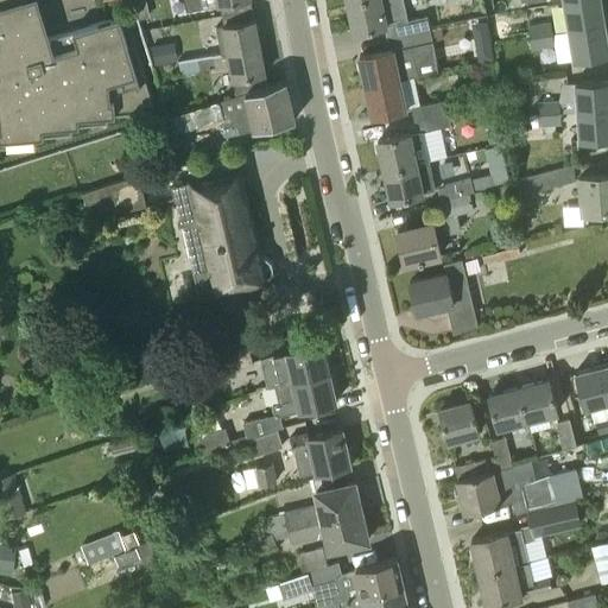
[(37,42),(25,0),(0,0),(0,146),(8,146),(7,139),(44,135),(43,128),(80,125),(80,116),(115,114),(115,106),(153,103),(135,44),(128,46),(120,17),(37,42)]
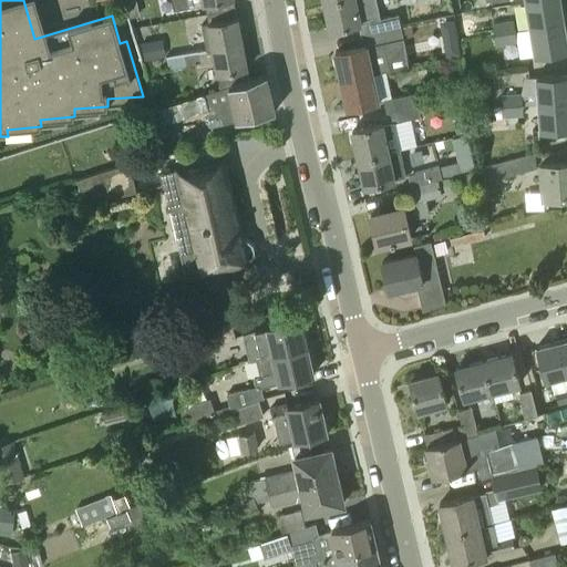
[(123,0),(130,18),(138,16),(135,0),(123,0)]
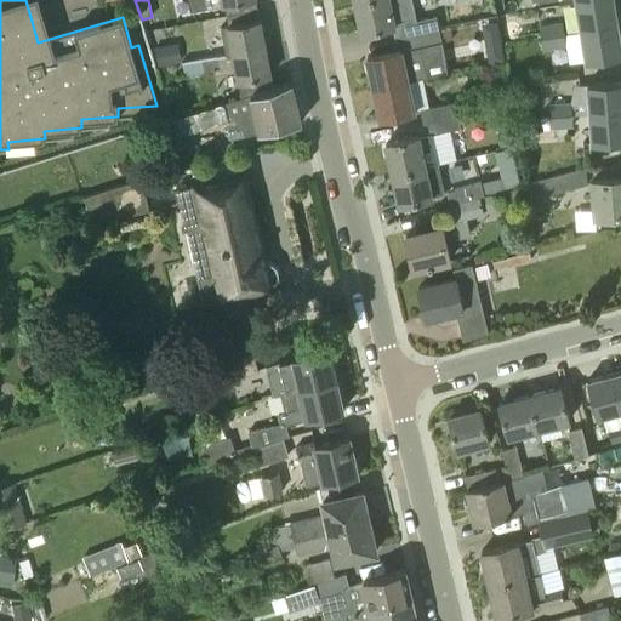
[(439,29),(450,26),(468,23),(466,12),(444,16),(444,15),(416,20),(411,0),(364,0),(354,3),(362,32),(392,24),(396,38),(439,29)]
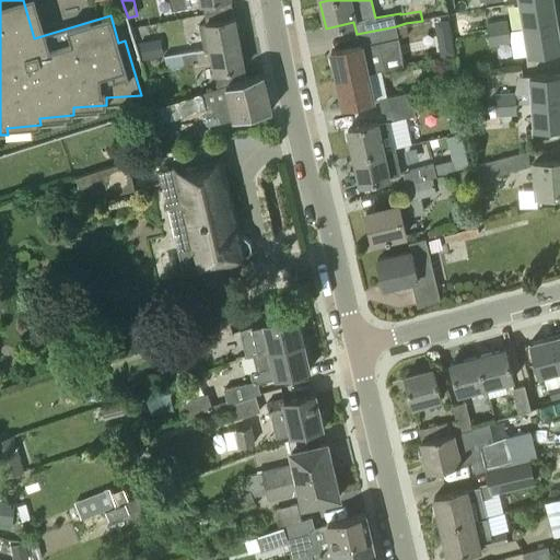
[(553,0),(536,0),(518,3),(523,28),(558,23),(553,0)]
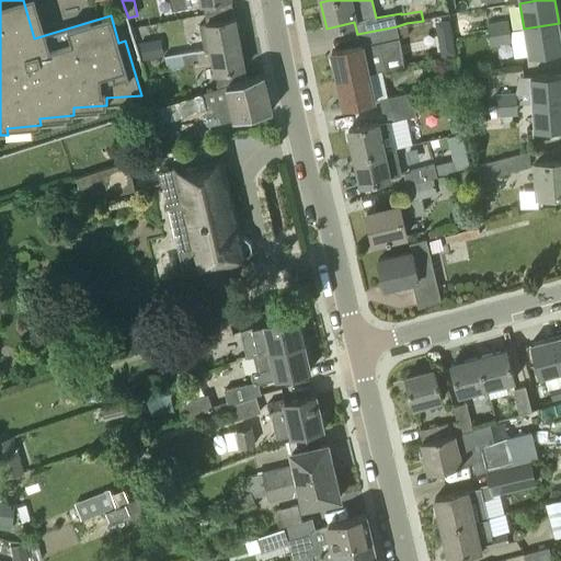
[(204,49),(240,43),(235,18),(199,24),(204,49)]
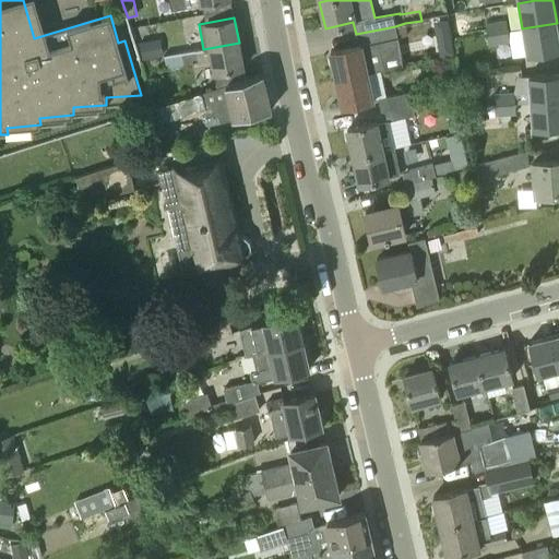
[(506,21),(485,24),(487,35),(508,31),(506,21)]
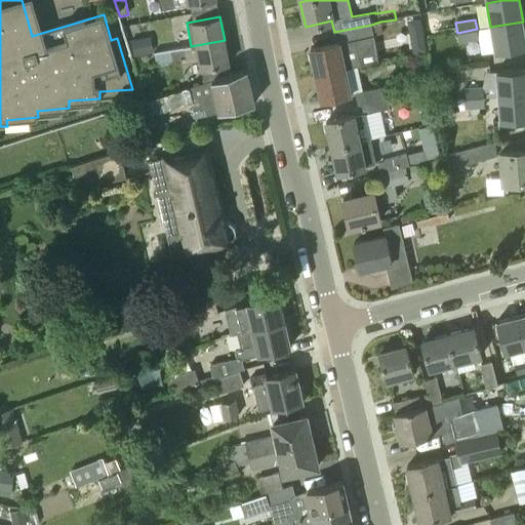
[(380,22),(371,25),(373,34),(382,32),(380,22)]
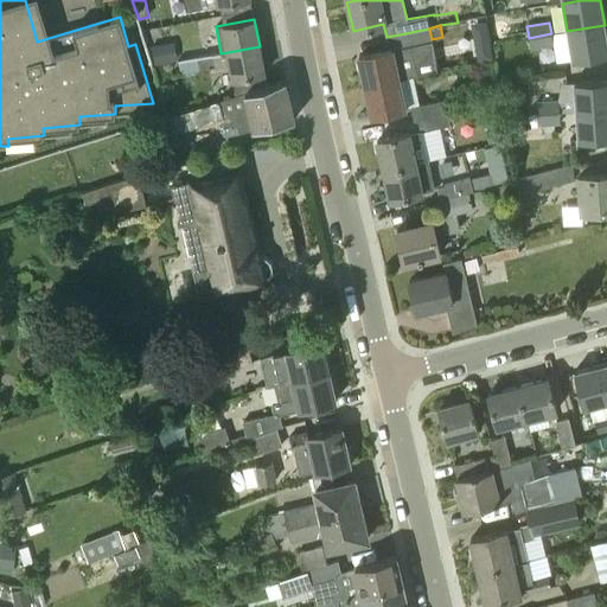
[(606,39),(605,25),(567,31),(572,61),(606,53),(606,39)]
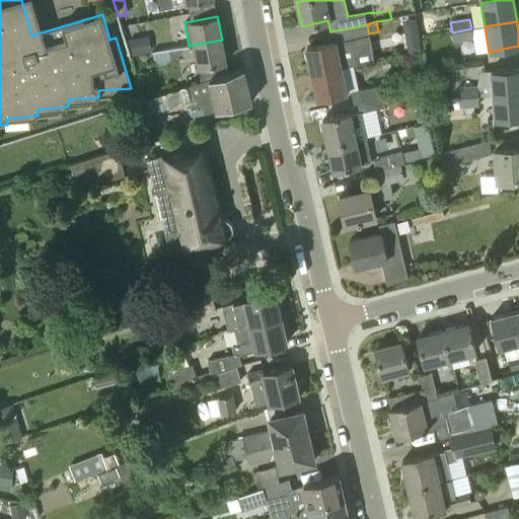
[(312,74),(343,67),(354,65),(358,64),(356,56),(361,54),(365,52),(367,49),(369,45),(370,40),(369,33),(367,24),(330,31),(332,42),(306,48),(312,74)]
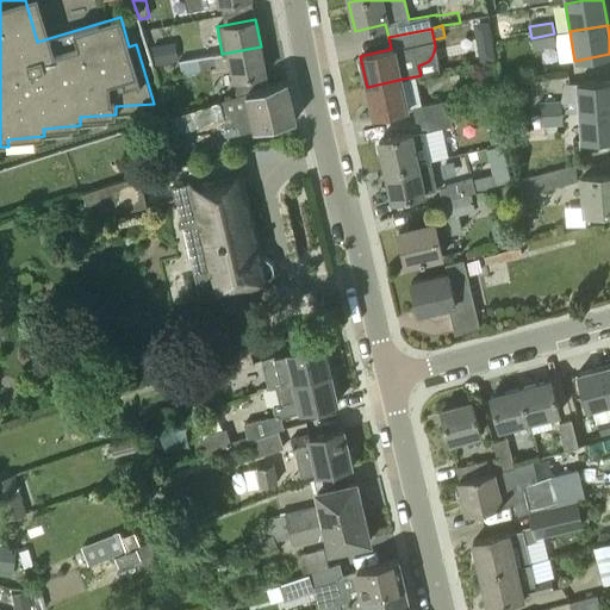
[(554,33),(531,38),(534,50),(556,47),(554,33)]
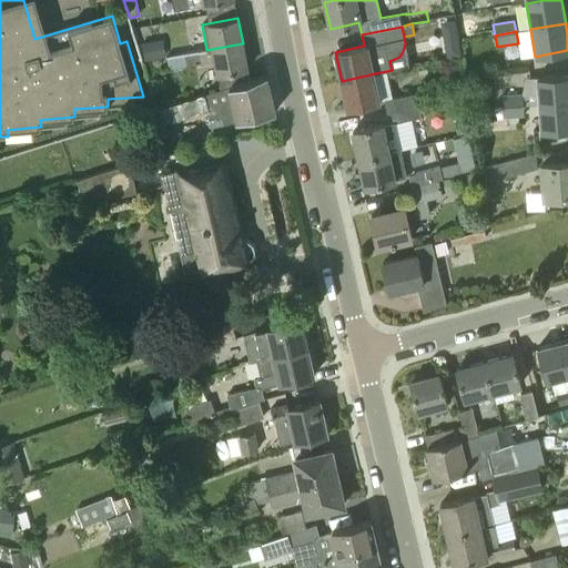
[(141,41),(144,60),(166,56),(163,38),(141,41)]
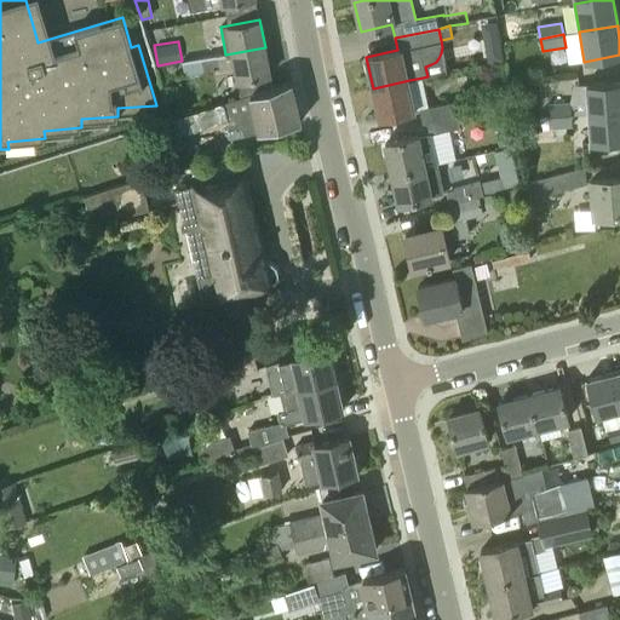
[(501,46),(482,50),(484,63),(504,59),(501,46)]
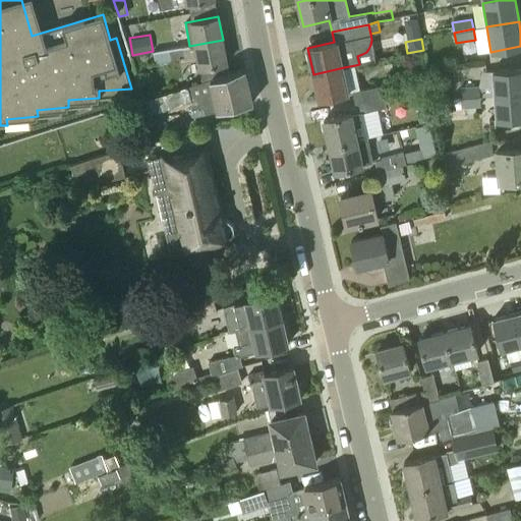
[(196,60),(198,69),(199,69),(201,80),(227,73),(225,64),(227,64),(223,40),(189,46),(183,47),(153,53),(155,63),(179,59),(180,63),(196,60)]
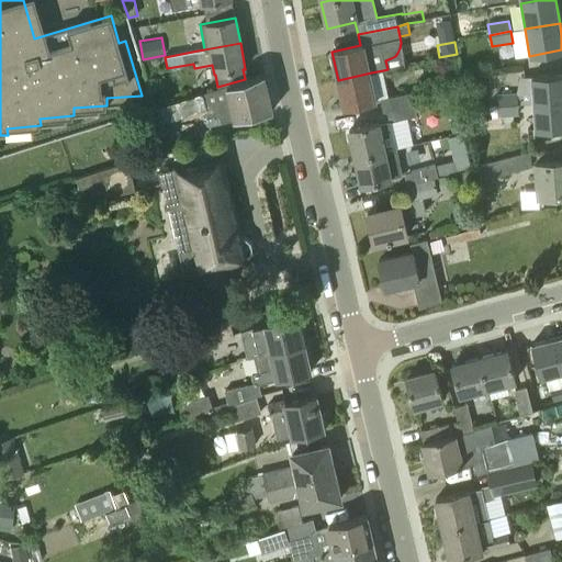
[(412,92),(389,97),(383,70),(371,72),(338,80),(344,108),(377,100),(377,99),(381,99),(383,111),(414,104),(412,92)]
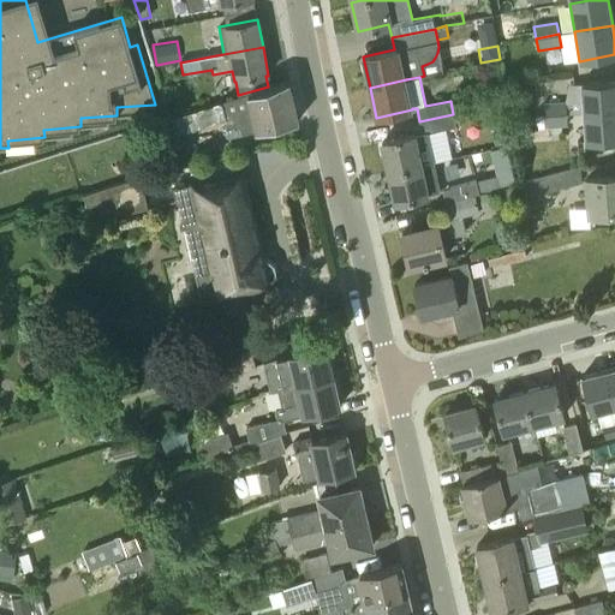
[(298,121),(288,81),(268,87),(238,95),(171,118),(177,137),(222,120),(227,137),(255,130),(255,131),(298,121)]
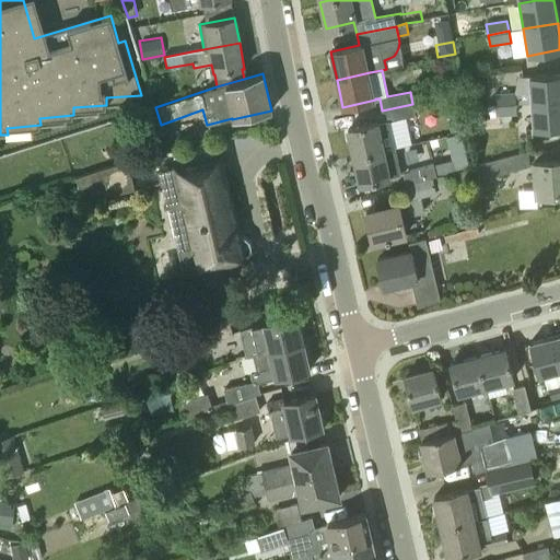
[(494,92),(496,105),(516,103),(531,103),(559,100),(559,73),(518,77),(515,91),(494,92)]
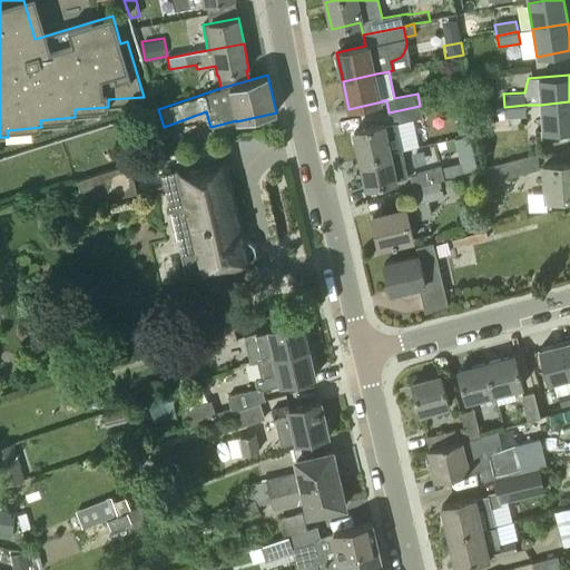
[(569,101),(540,105),(542,131),(569,129),(569,101)]
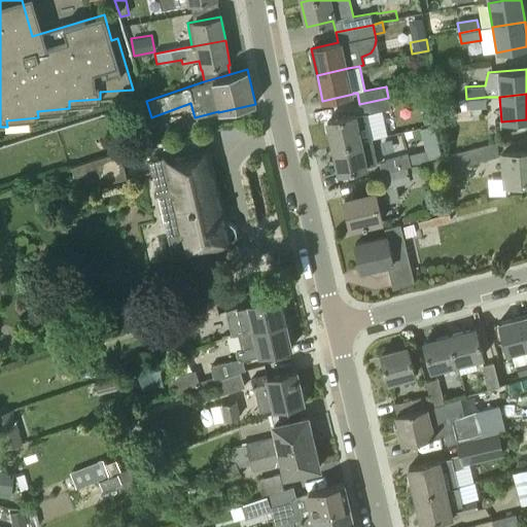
[(486,97),(466,99),(467,109),(486,108),(486,97)]
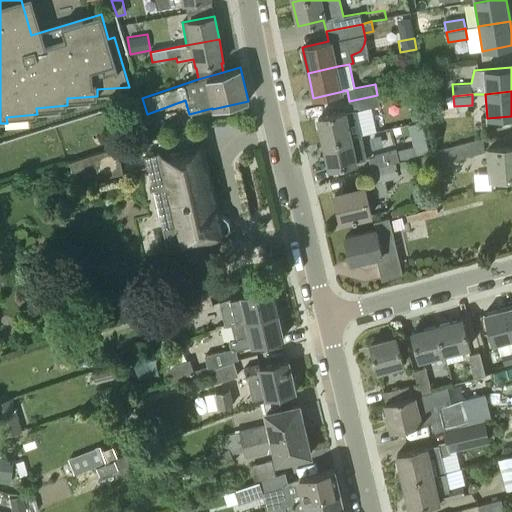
[(323,144),(361,135),(356,110),(380,105),(377,95),(349,101),(351,111),(347,112),(347,111),(318,117),(323,144)]
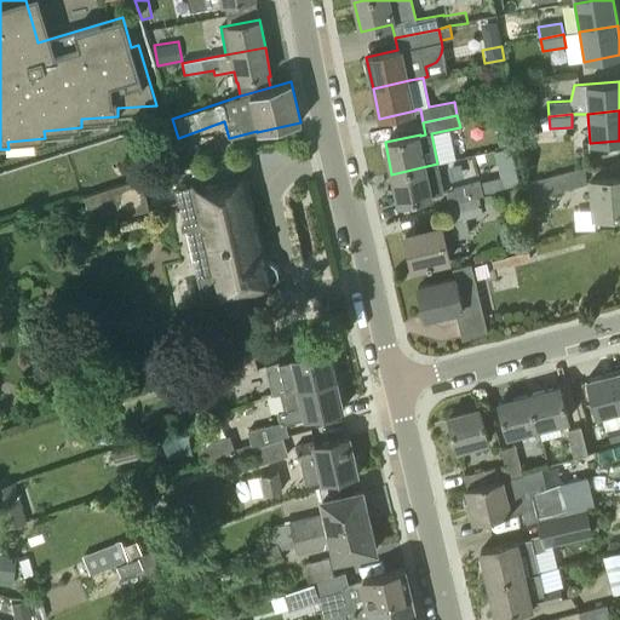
[(511,128),(495,131),(499,147),(515,144),(511,128)]
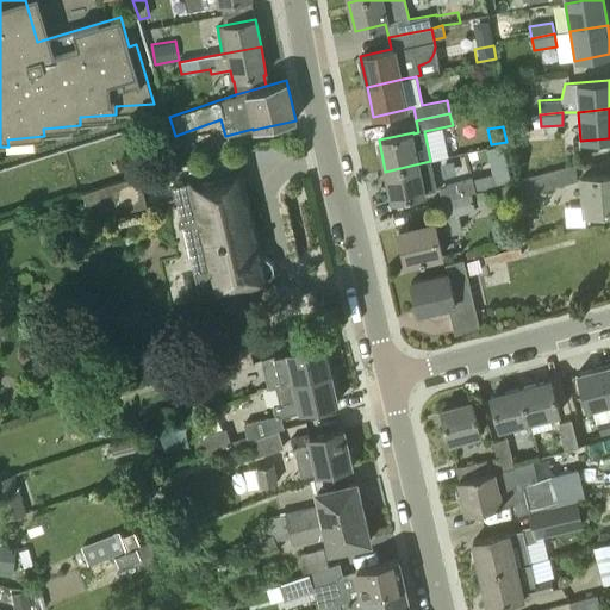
[(430,161),(385,172),(391,200),(425,193),(425,192),(436,190),(430,161)]
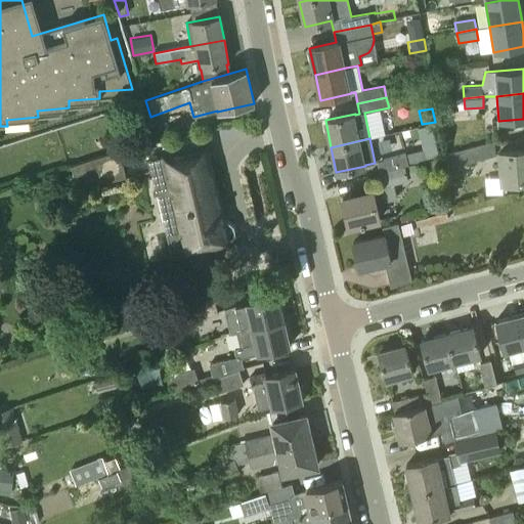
[(448,168),(495,156),(494,140),(444,155),(448,168)]
